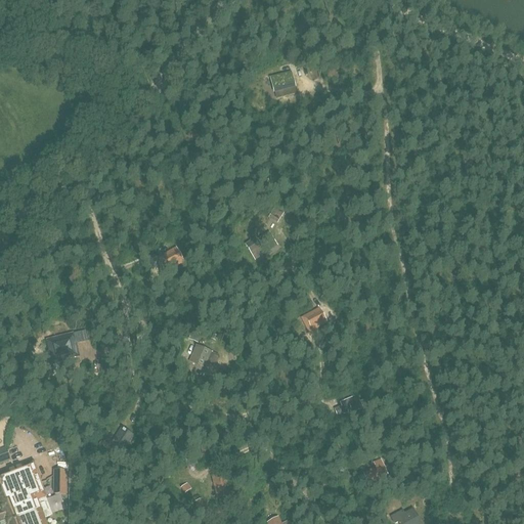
[(291,74),(270,79),(274,93),(294,88),(291,74)]
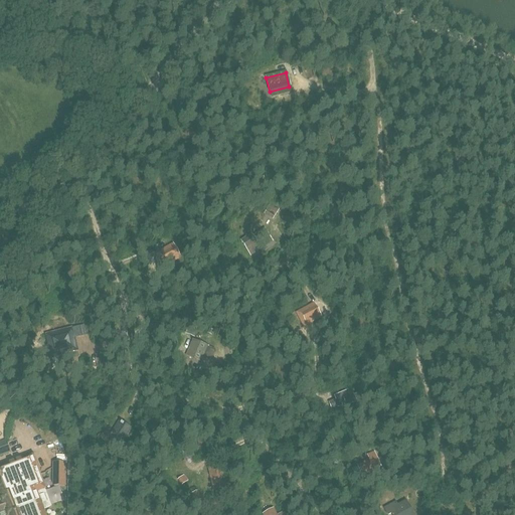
[(250,234),(240,240),(250,255),(254,252),(251,247),(252,247),(260,242),(260,241),(263,239),(264,239),(265,238),(268,235),(264,229),(252,236),(250,234)]
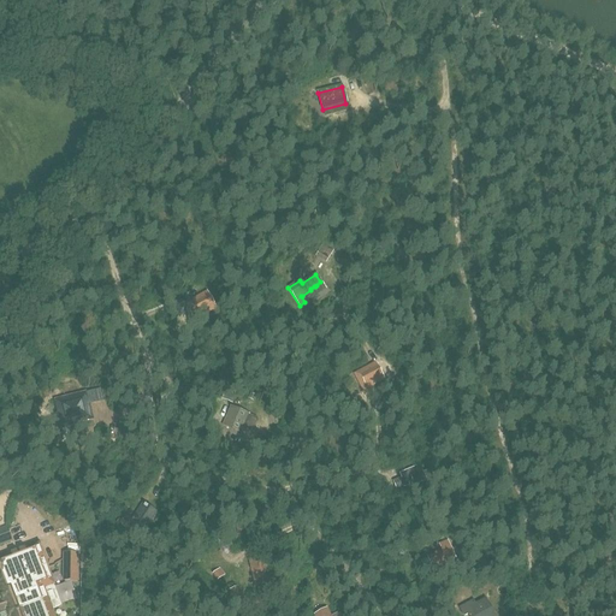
[(187,304),(190,312),(195,309),(199,317),(215,308),(207,292),(187,304)]
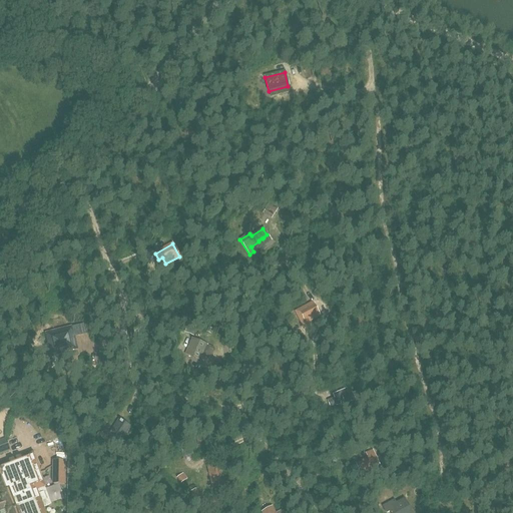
[(303,317),(306,323),(320,316),(313,303),(296,312),(299,319),(303,317)]
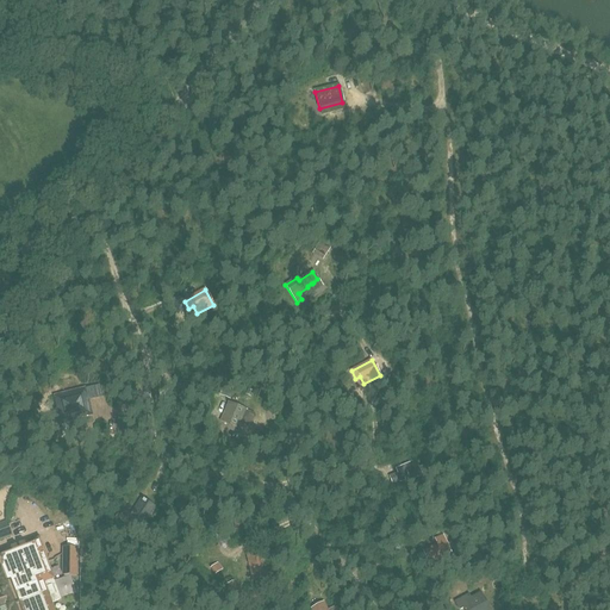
[(80,415),(80,417),(89,415),(83,391),(56,398),(58,408),(61,408),(63,418),(80,415)]
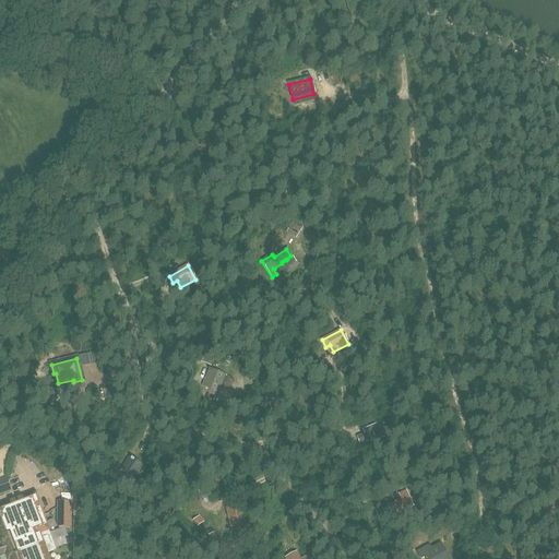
[(226,376),(210,369),(202,385),(218,393),(226,376)]
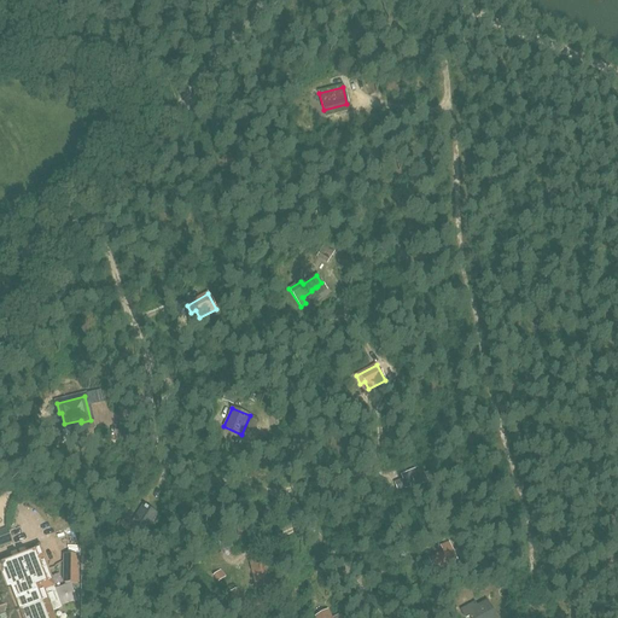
[(424,473),(421,467),(401,476),(402,481),(395,483),(397,490),(403,488),(403,489),(409,487),(410,489),(427,482),(426,481),(431,478),(429,472),(424,473)]
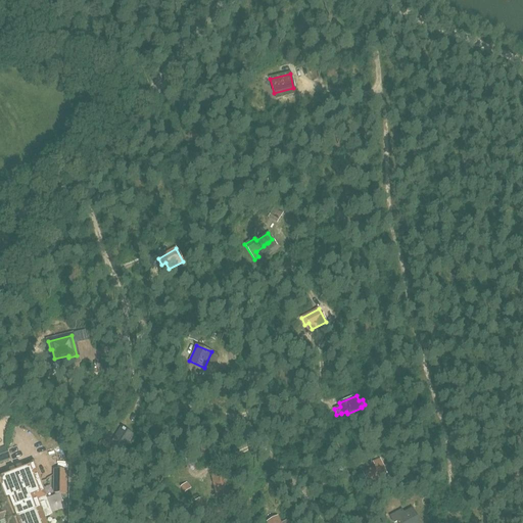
[(117,459),(132,438),(121,430),(106,450),(117,459)]
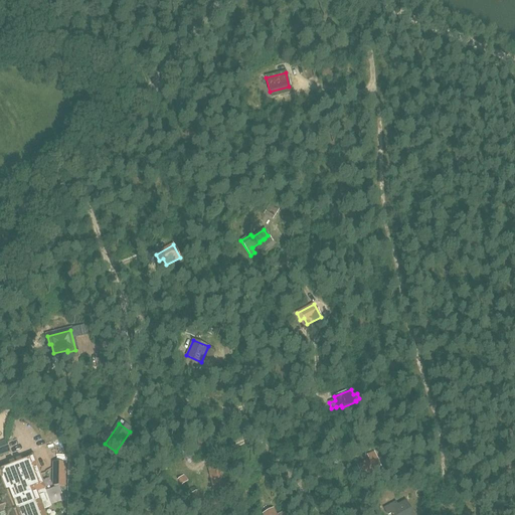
[(5,442),(0,444),(0,456),(9,453),(5,442)]
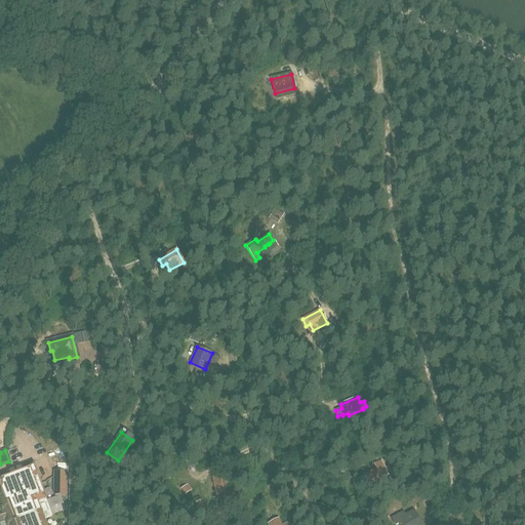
[(373,463),(375,469),(364,474),(370,488),(382,483),(381,481),(389,478),(380,460),(373,463)]
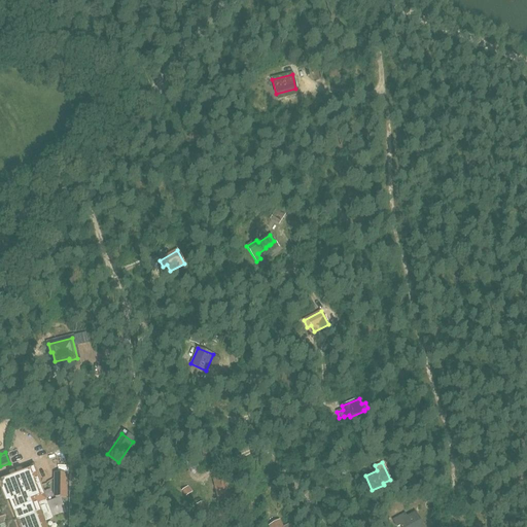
[(0,524),(4,523),(5,526),(45,526),(43,521),(51,518),(44,500),(45,499),(32,466),(0,479),(0,524)]
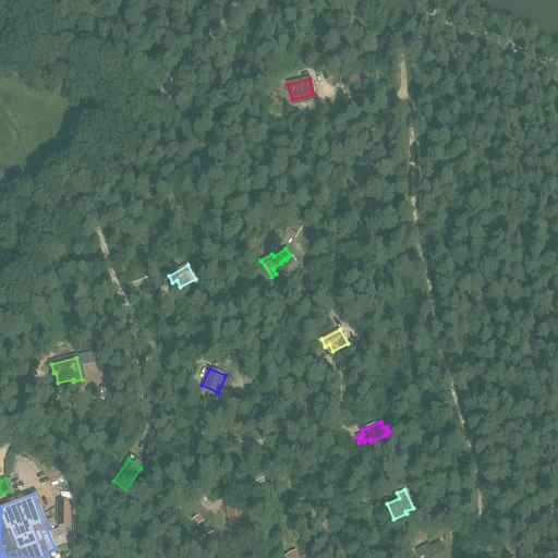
[(70,525),(70,502),(57,502),(57,525),(70,525)]
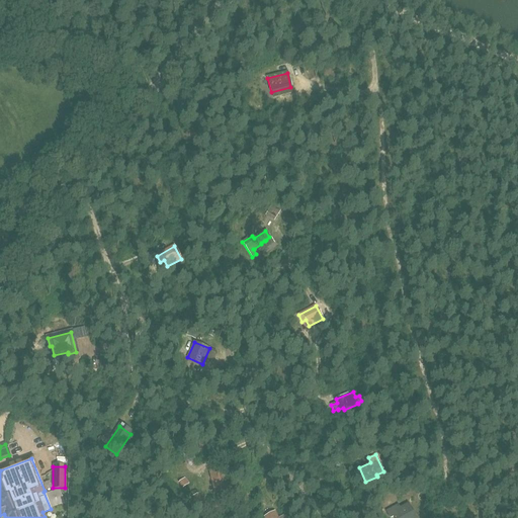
[(212,486),(214,492),(225,490),(221,473),(210,476),(210,478),(205,479),(206,488),(212,486)]
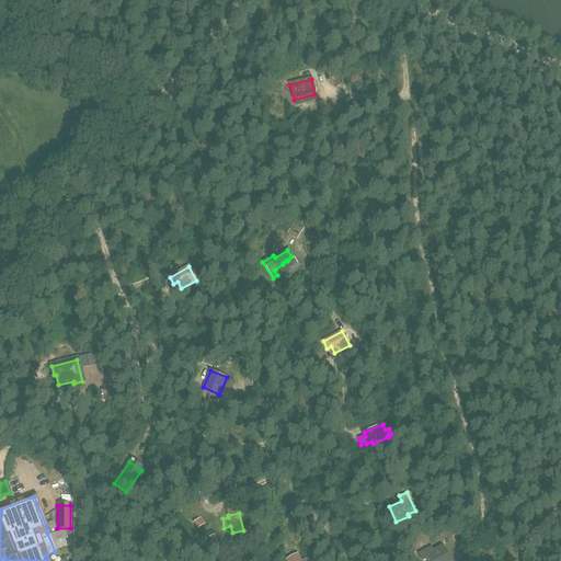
[(198,529),(204,524),(199,518),(194,523),(198,529)]
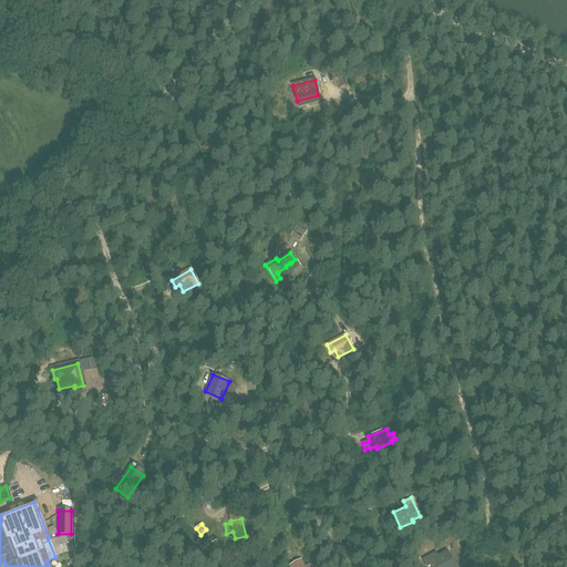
[(454,566),(446,552),(437,556),(435,552),(423,558),(426,566),(431,565),(432,566),(454,566)]
